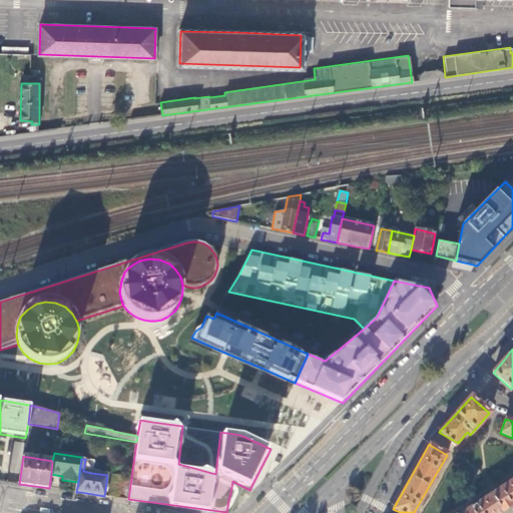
[(94,461),(85,459),(83,471),(92,473),(94,461)]
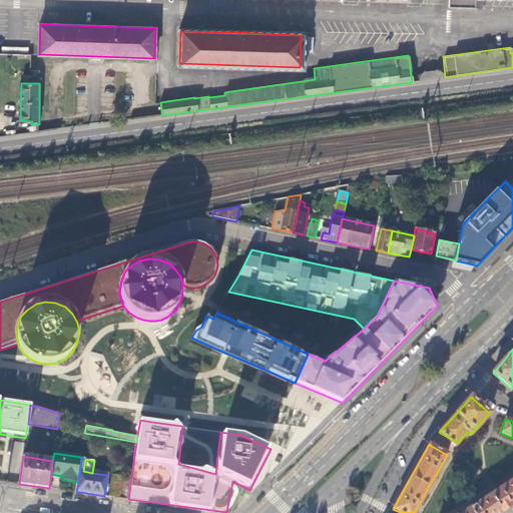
[(128,499),(131,480),(123,478),(119,498),(128,499)]
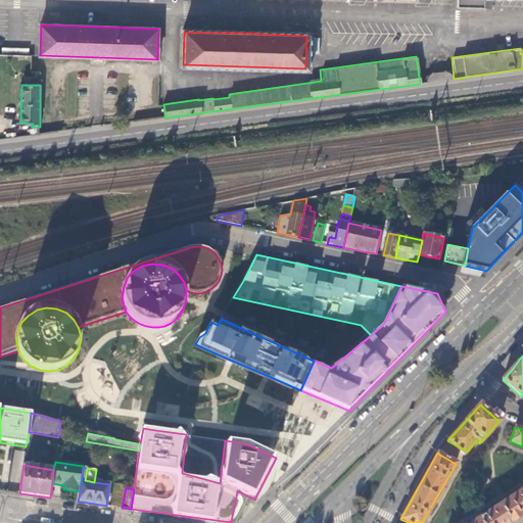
[(522,488),(508,498),(519,517),(522,514),(522,488)]
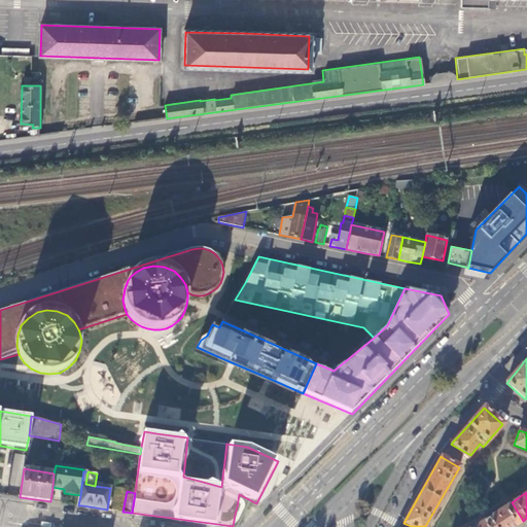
[(523,521),(512,502),(505,506),(517,525),(523,521)]
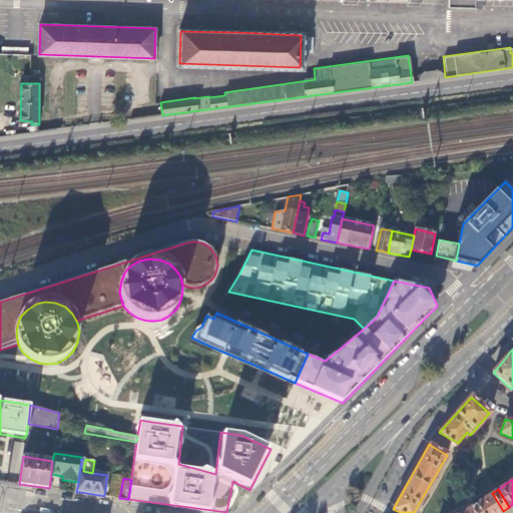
[(499,512),(503,511),(492,493),(461,512),(499,512)]
